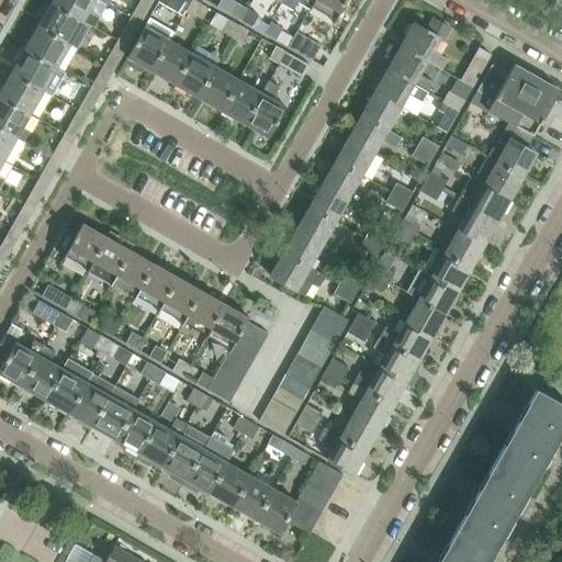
[(52,0),(51,3),(82,22),(94,0),(52,0)]
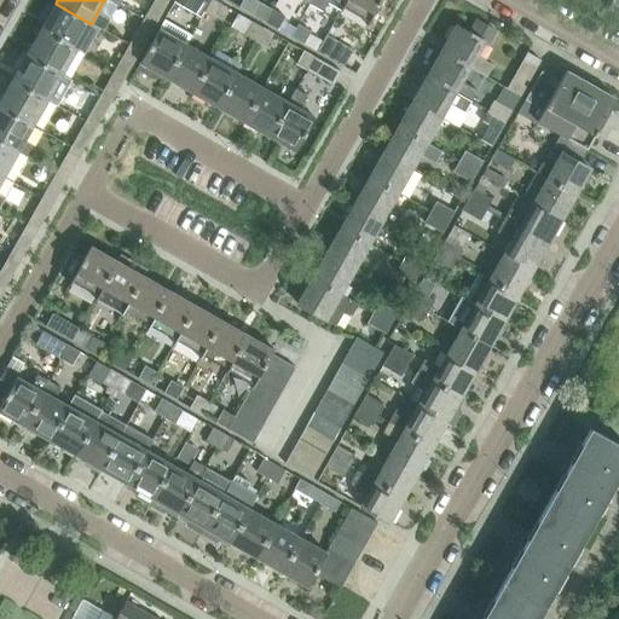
[(154,0),(143,19),(155,25),(166,6),(155,0),(154,0)]
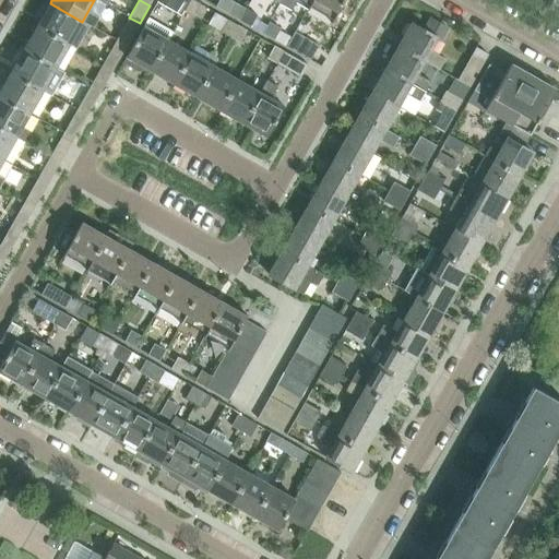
[(175,6),(183,11),(190,0),(165,0),(175,6)]
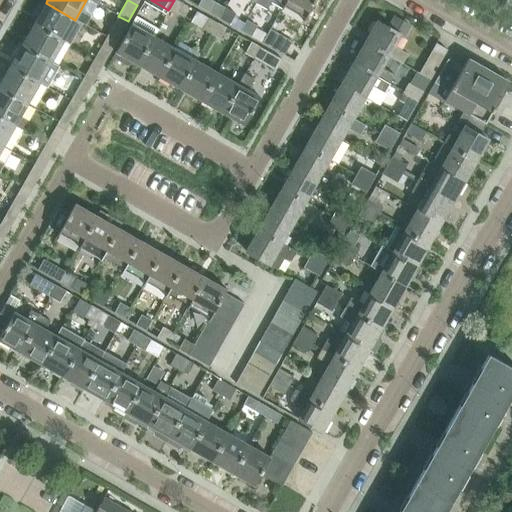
[(176,0),(174,0),(168,10),(177,15),(183,4),(176,0)]
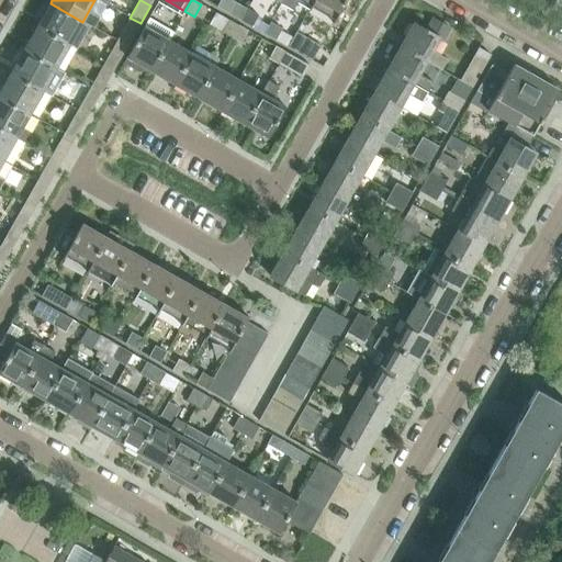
[(221,0),(216,7),(228,13),(235,2),(231,0),(221,0)]
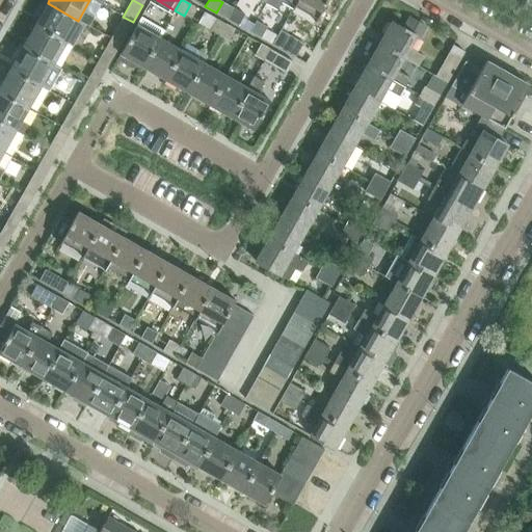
[(276,0),(293,9),(297,0),(276,0)]
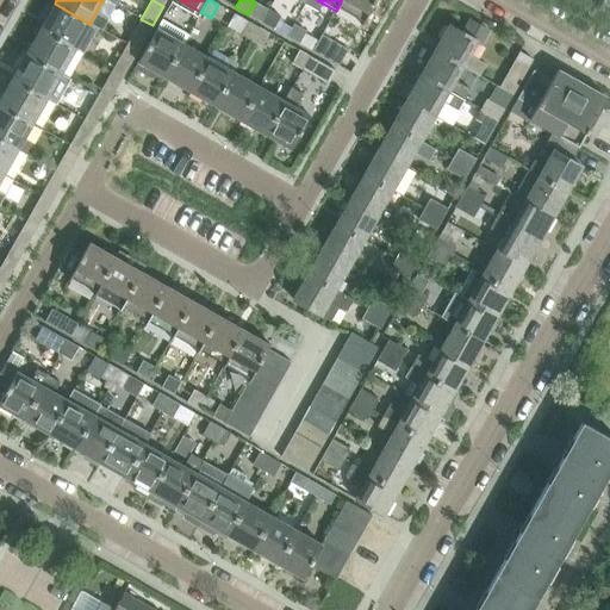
[(341,0),(336,11),(361,25),(375,0),(341,0)]
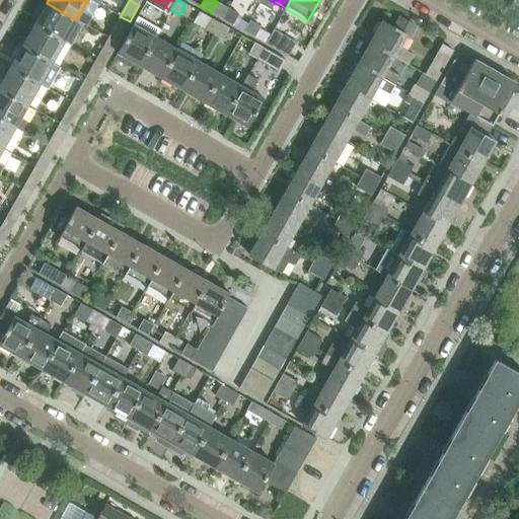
[(34,24),(64,42),(76,20),(47,3),(34,24)]
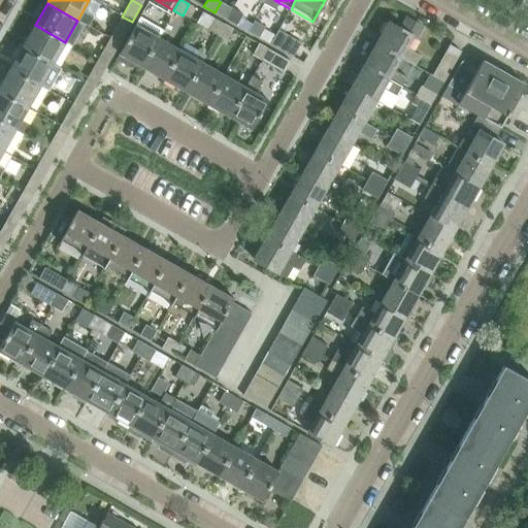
[(226,20),(236,26),(242,14),(232,8),(226,20)]
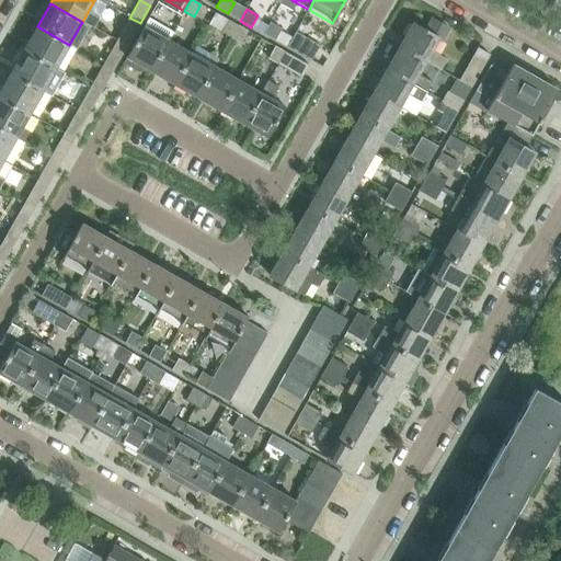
[(150,71),(168,41),(172,33),(163,27),(148,19),(126,57),(123,64),(138,71),(141,66),(150,71)]
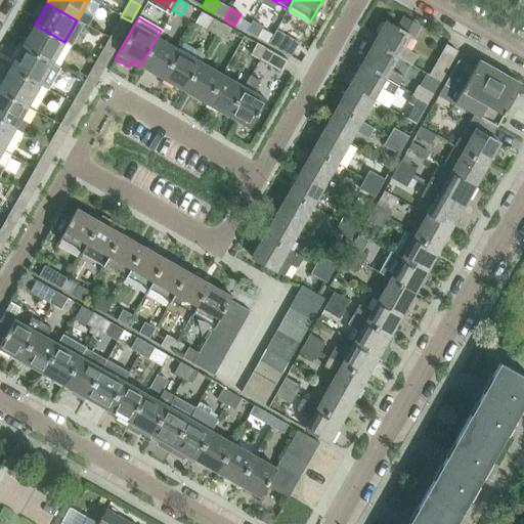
[(386,22),(373,43),(397,57),(410,36),(413,38),(420,27),(403,17),(397,29),(386,22)]
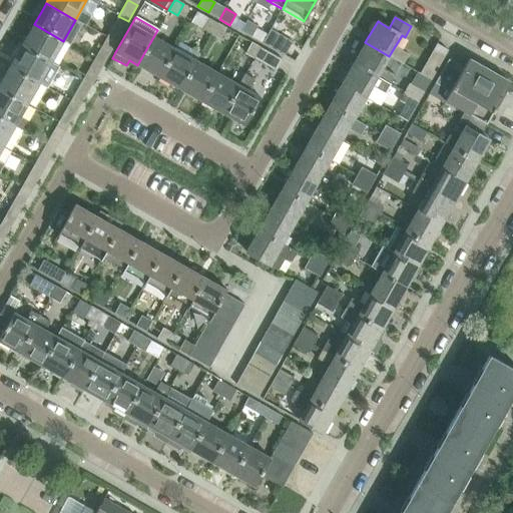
[(202,29),(211,34),(217,23),(209,18),(202,29)]
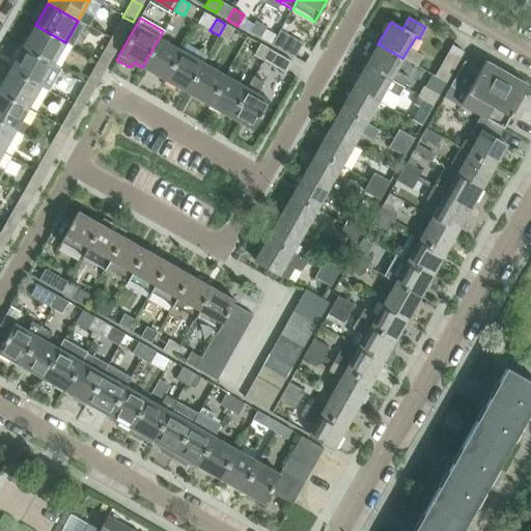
[(110,38),(120,44),(130,27),(120,22),(110,38)]
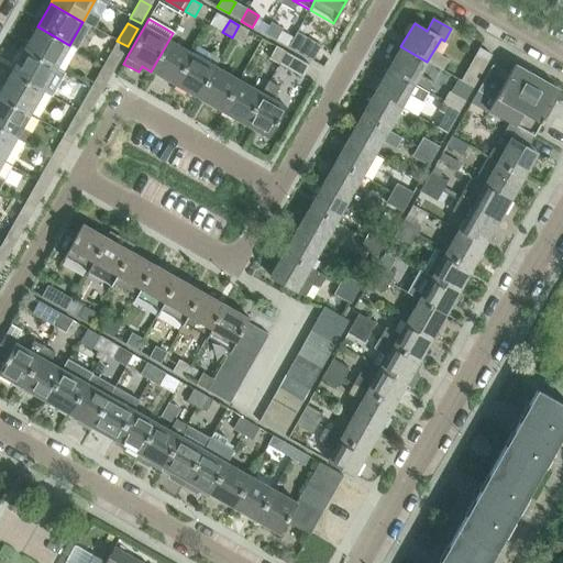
[(264,34),(276,41),(283,29),(271,23),(264,34)]
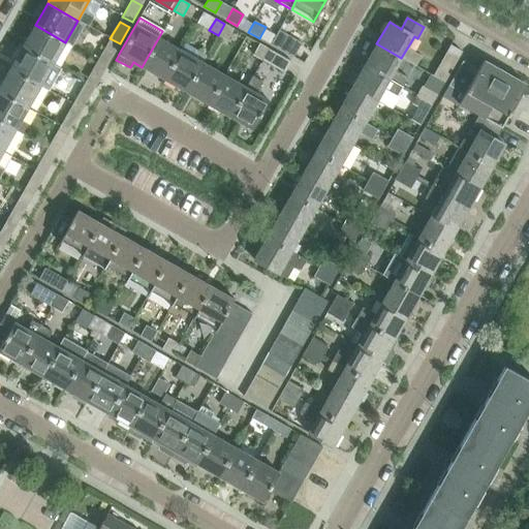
[(224,24),(218,35),(227,40),(234,29),(224,24)]
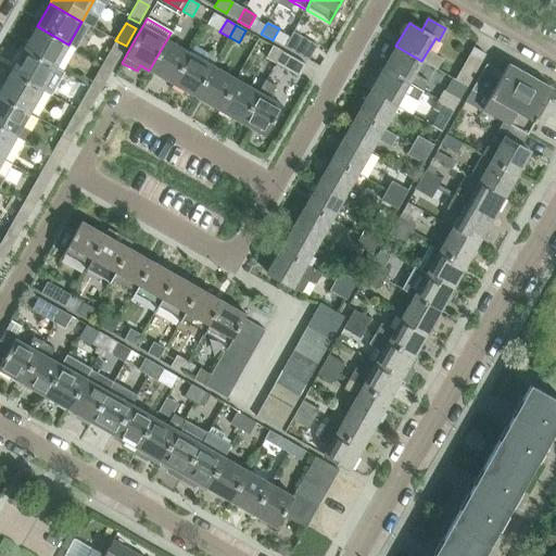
[(24,49),(55,67),(68,45),(37,26),(24,49)]
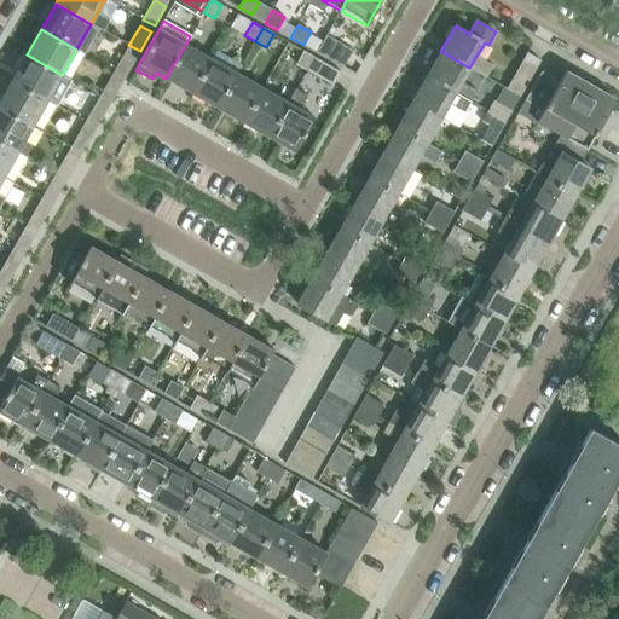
[(317,52),(343,68),(353,51),(327,35),(317,52)]
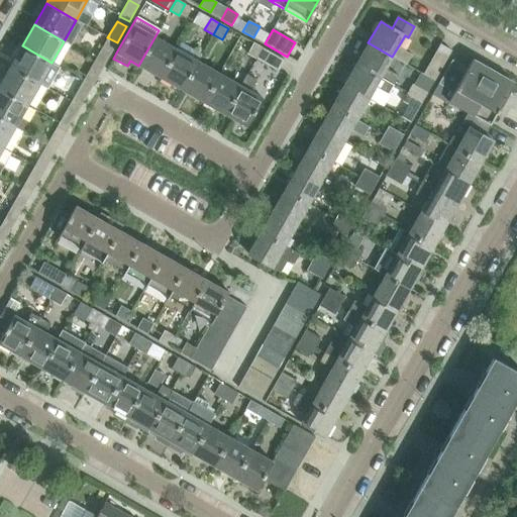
[(138,66),(161,78),(176,49),(154,37),(138,66)]
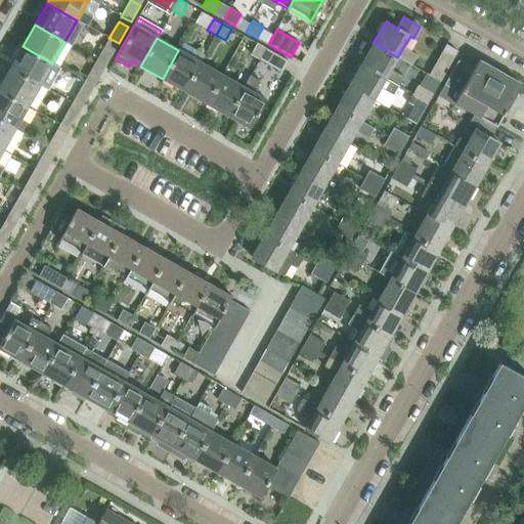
[(361,64),(386,79),(397,57),(373,43),(369,41),(365,43),(361,50),(362,54),(365,56),(361,64)]
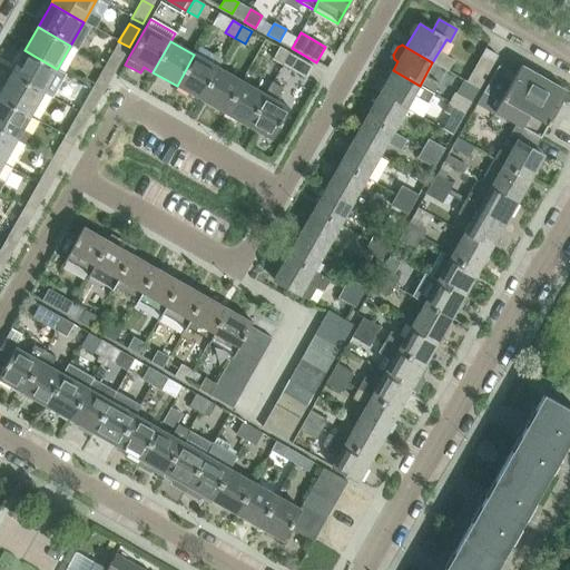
[(105,65),(116,71),(126,52),(116,47),(105,65)]
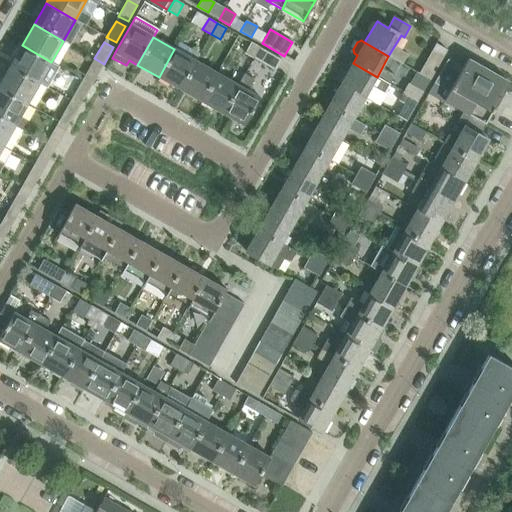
[(245,54),(254,59),(260,47),(251,42),(245,54)]
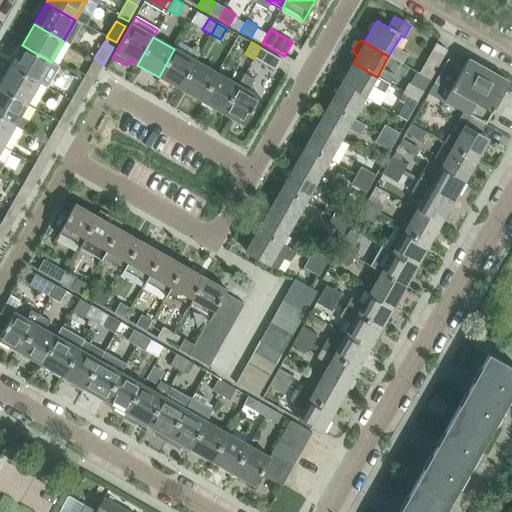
[(436,44),(432,51),(443,57),(447,50),(436,44)]
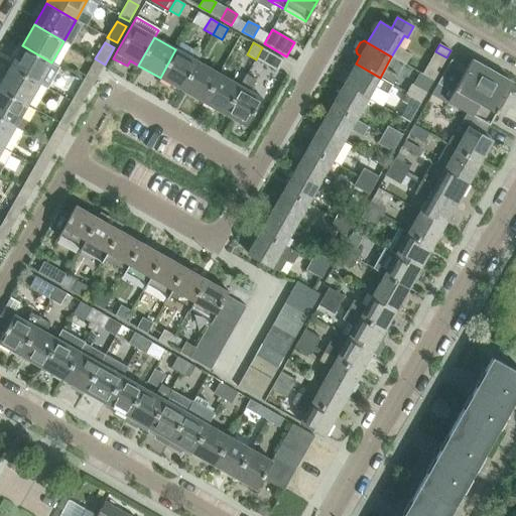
[(10,67),(39,84),(51,62),(22,45),(10,67)]
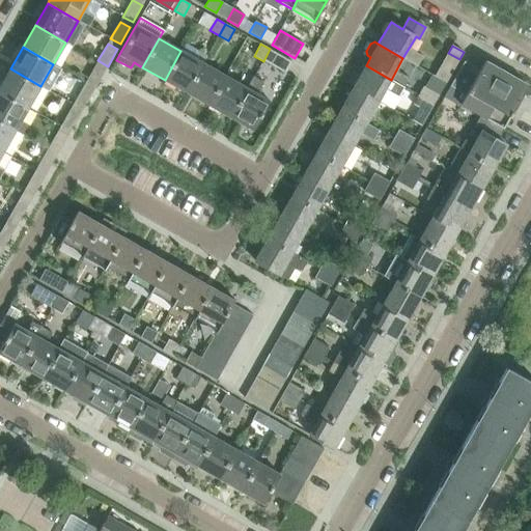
[(263,61),(285,74),(292,62),(270,49),(263,61)]
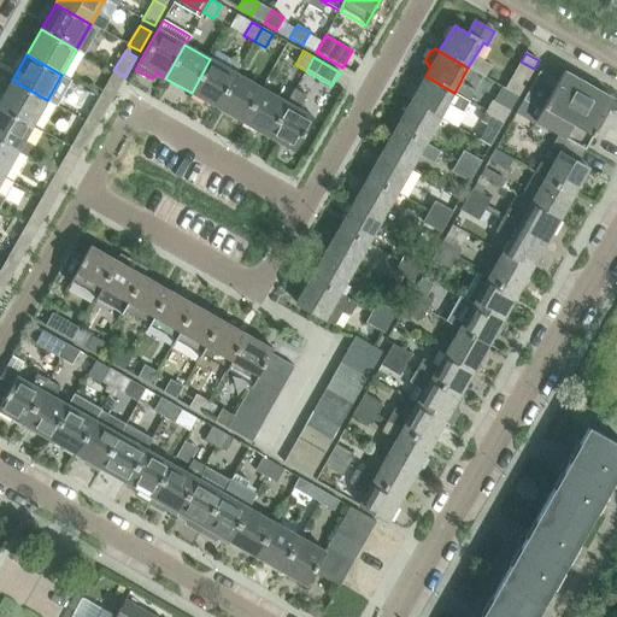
[(192,93),(217,107),(235,74),(236,74),(210,59),(192,93)]
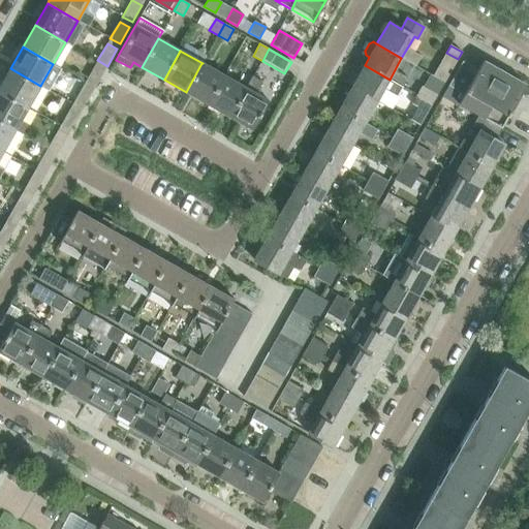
[(457,61),(445,54),(433,76),(444,83),(457,61)]
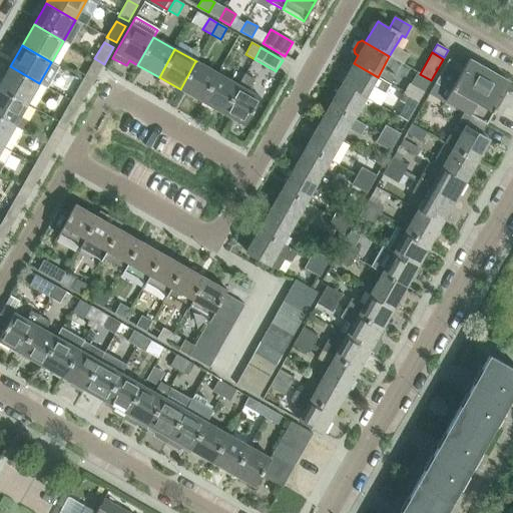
[(494,74),(469,59),(464,68),(449,59),(435,83),(446,89),(450,91),(445,101),(465,113),(486,125),(506,91),(510,83),(494,74)]
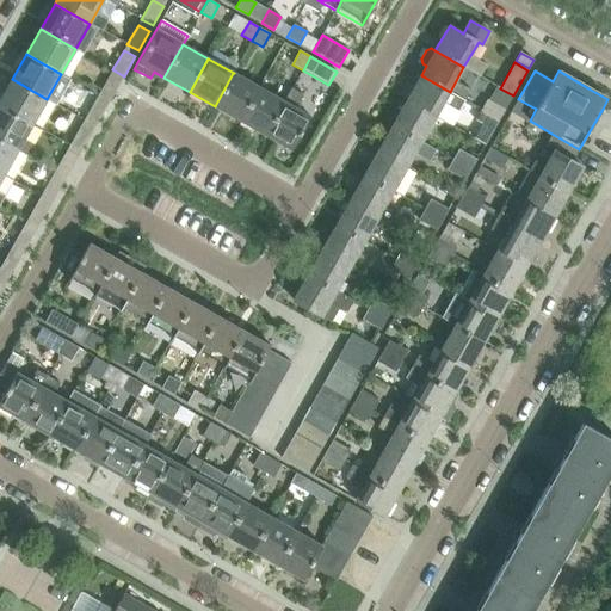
[(240,121),(259,87),(233,73),(215,106),(240,121)]
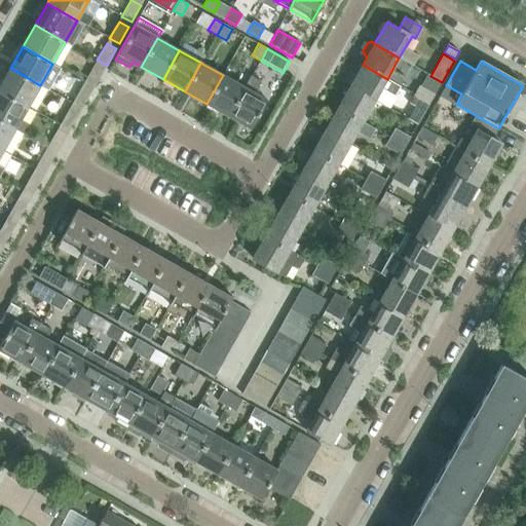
[(84,82),(94,87),(104,70),(95,65),(84,82)]
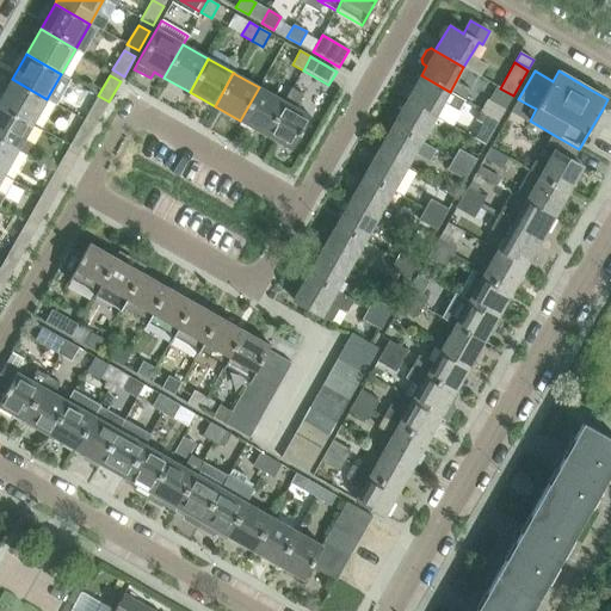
[(450,92),(421,75),(415,86),(411,84),(407,85),(401,94),(402,98),(407,100),(436,117),(450,92)]
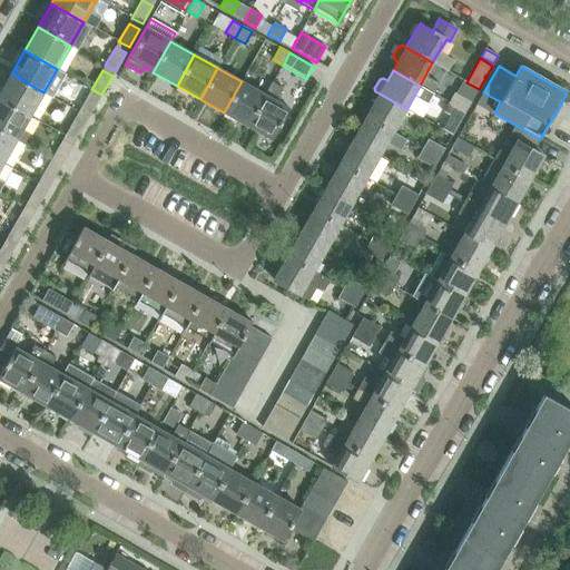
[(0,94),(0,98),(30,116),(43,92),(11,74),(0,94)]
